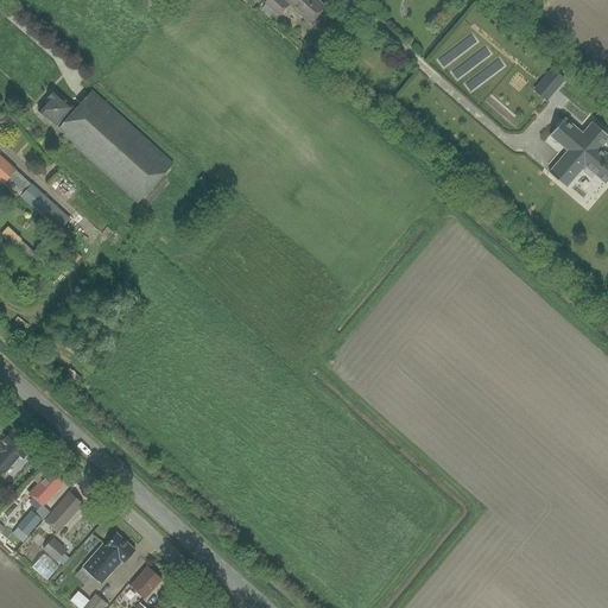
[(282,0),(267,0),(264,5),(278,17),(289,5),(309,24),(325,6),(317,0),(286,0),(285,2),(282,0)]
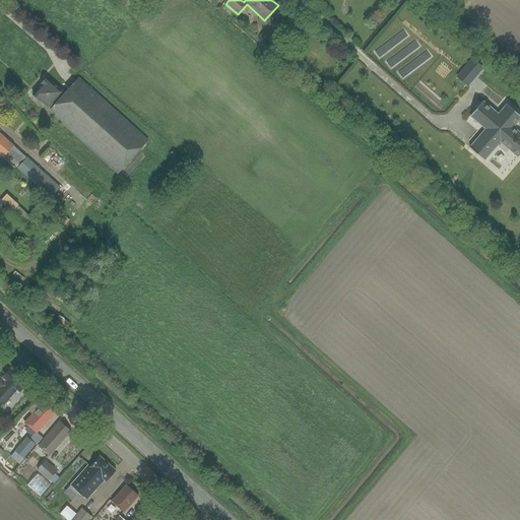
[(41,85),(33,94),(34,95),(35,98),(37,99),(39,100),(40,101),(40,100),(49,108),(53,103),(56,105),(51,110),(57,115),(56,117),(119,173),(148,139),(79,77),(59,100),(57,98),(63,91),(47,77),(46,78),(44,79),(42,81),(42,83),(41,84),(41,85)]
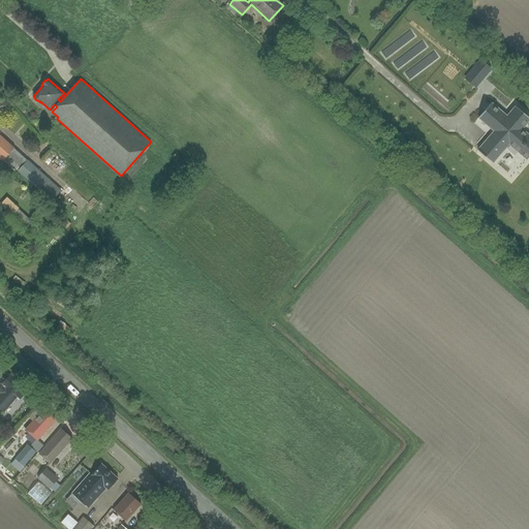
[(0,110),(10,107),(8,101),(0,102),(0,110)]
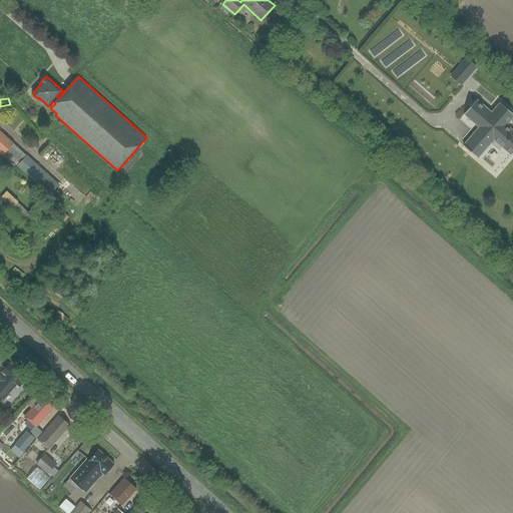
[(494,141),(511,155),(512,152),(512,129),(507,125),(512,118),(512,113),(499,102),(491,111),(477,99),(463,114),(478,127),(463,145),(478,158),(494,141)]
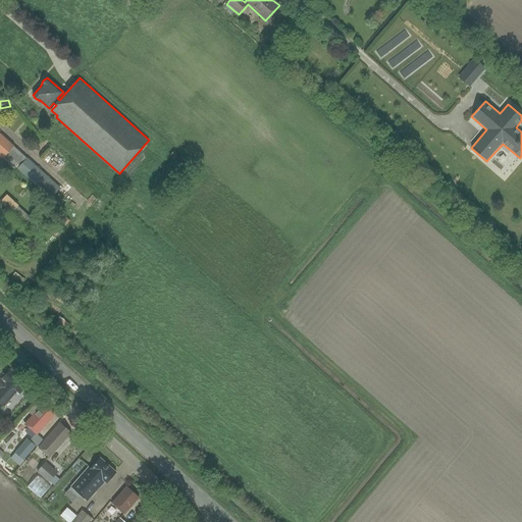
[(21,163),(25,158),(0,135),(0,156),(14,169),(20,162),(21,163)]
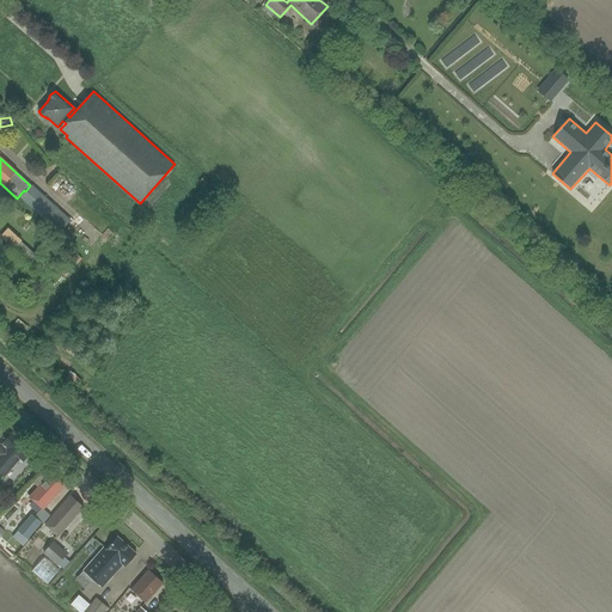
[(214,184),(204,176),(200,182),(208,190),(214,184)]
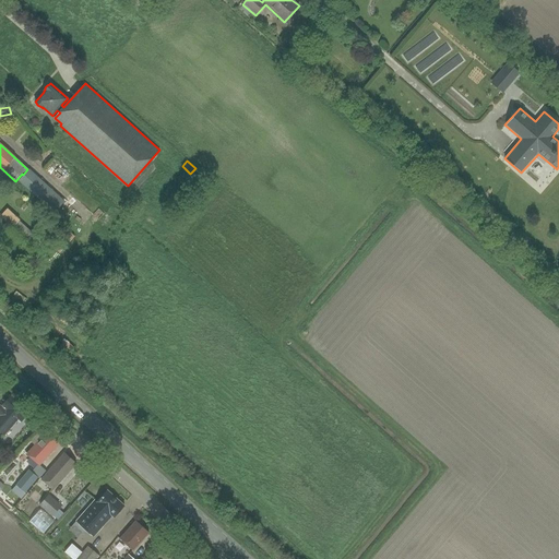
[(27,169),(23,175),(18,181),(52,214),(63,202),(27,169)]
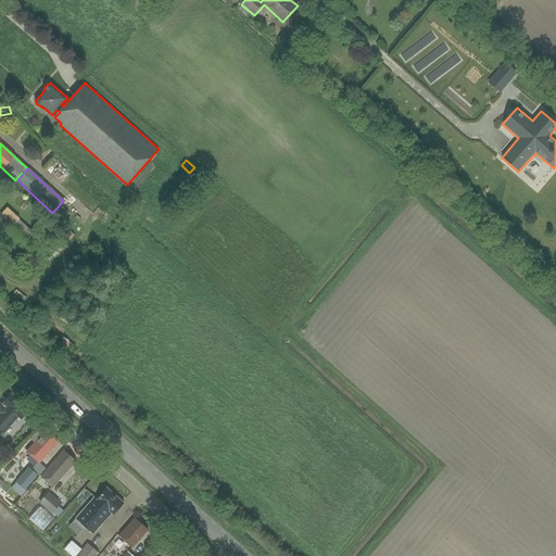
[(20,220),(20,219),(8,209),(2,214),(14,225),(20,220)]
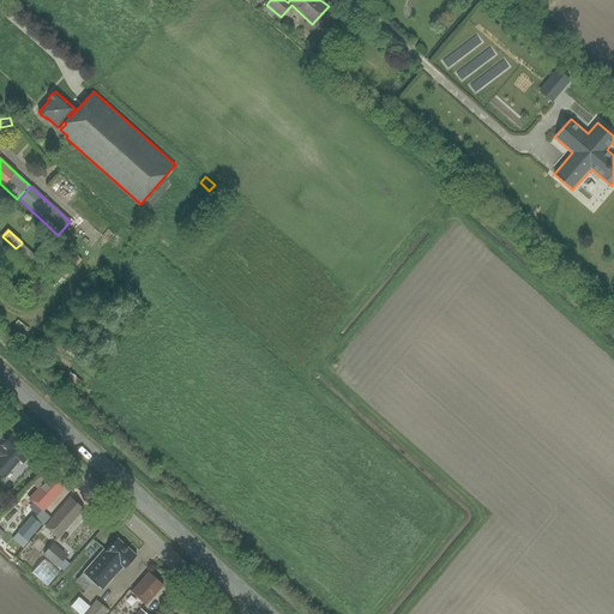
[(66,278),(82,260),(74,253),(59,271),(66,278)]
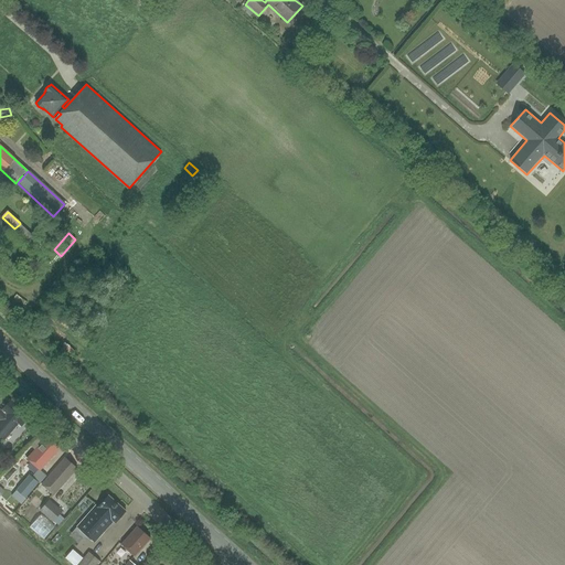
[(34,412),(16,395),(1,411),(0,409),(0,437),(4,441),(18,425),(22,428),(31,418),(30,417),(34,412)]
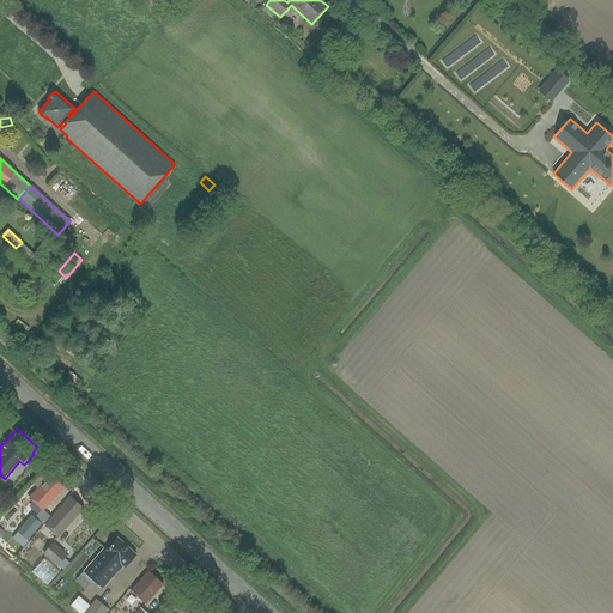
[(44,511),(66,486),(52,474),(30,498),(42,509),(44,511)]
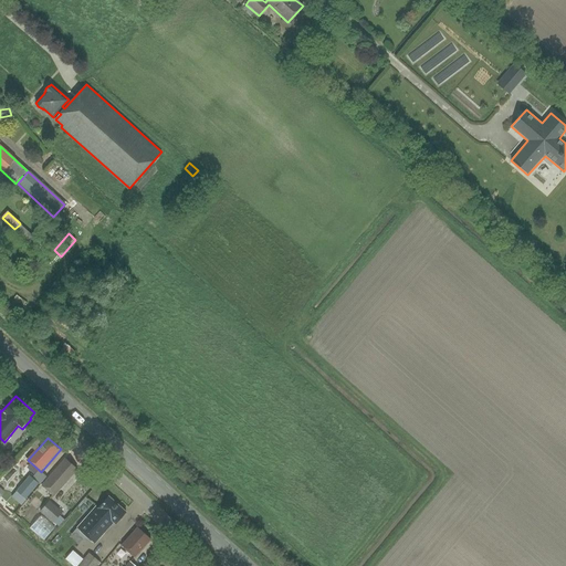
[(54,496),(79,470),(66,460),(42,485),(54,496)]
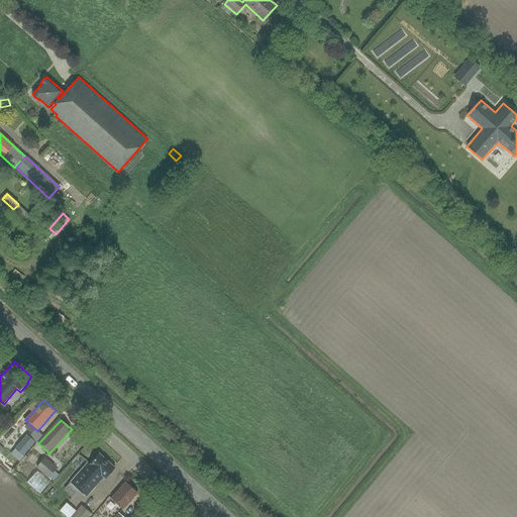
[(42,436),(37,431),(35,429),(28,437),(26,435),(10,455),(17,461),(34,441),(36,443),(42,436)]
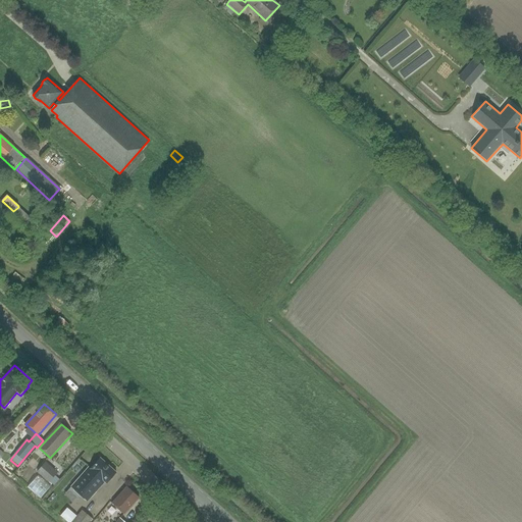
[(106,482),(115,472),(100,458),(91,469),(89,467),(71,486),(88,501),(104,481),(106,482)]
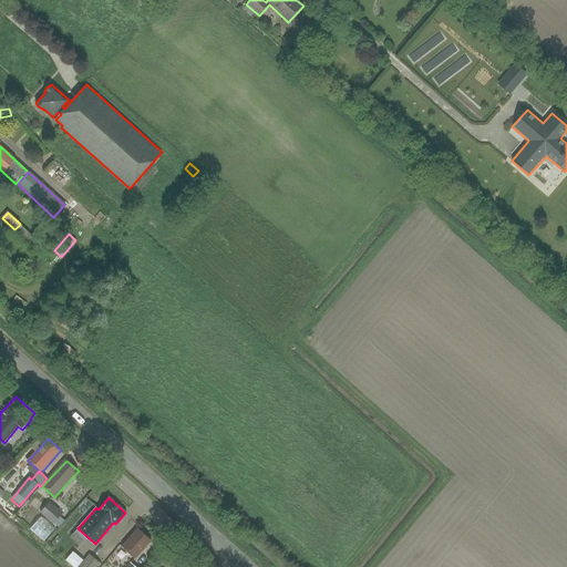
[(63,513),(58,507),(50,501),(40,512),(54,524),(55,523),(59,525),(63,521),(60,516),(63,513)]
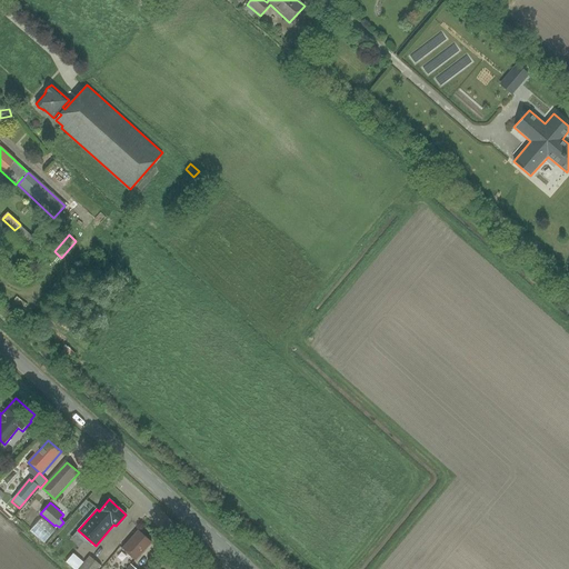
[(48,542),(59,530),(45,518),(33,530),(48,542)]
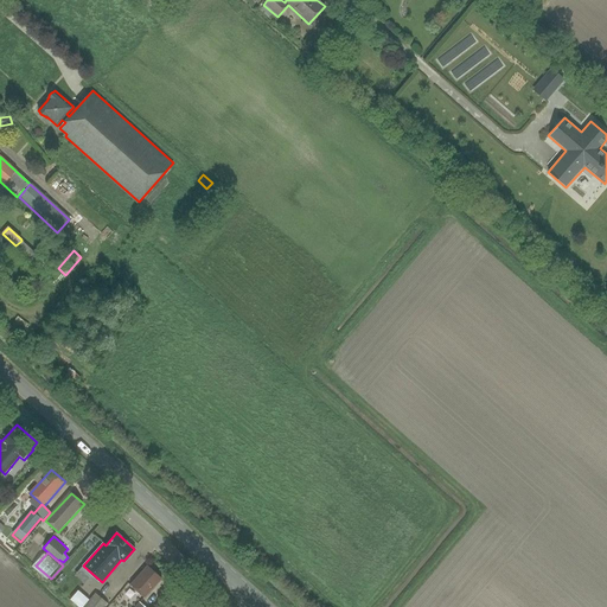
[(146,598),(163,579),(148,566),(132,585),(146,598)]
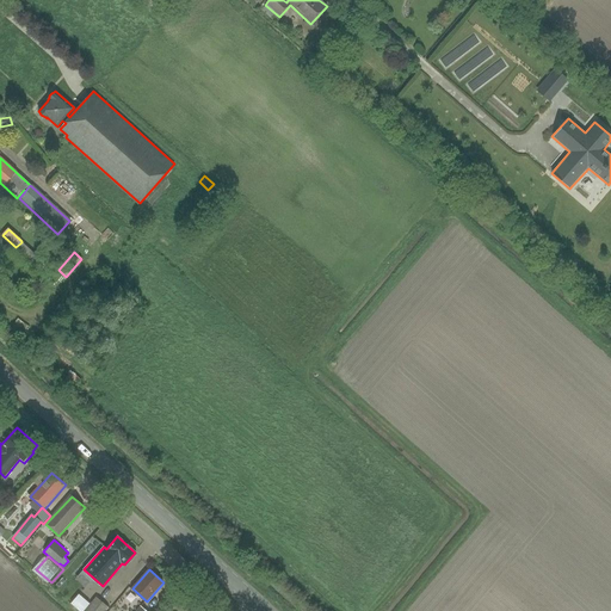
[(104,610),(109,606),(97,596),(84,610),(104,610)]
